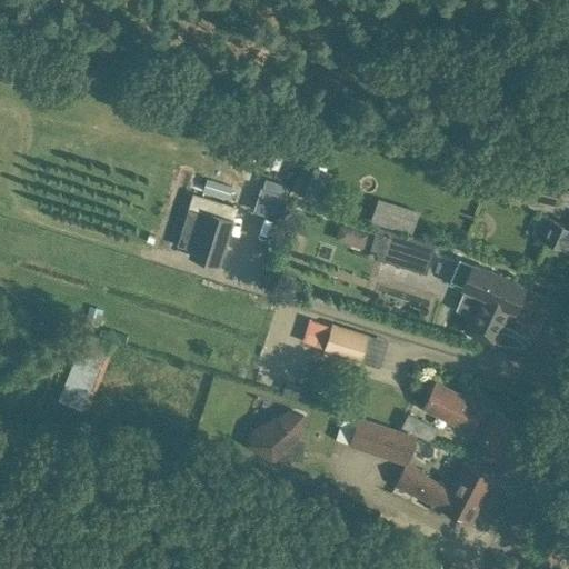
[(486,166),(481,185),(556,202),(560,185),(486,166)]
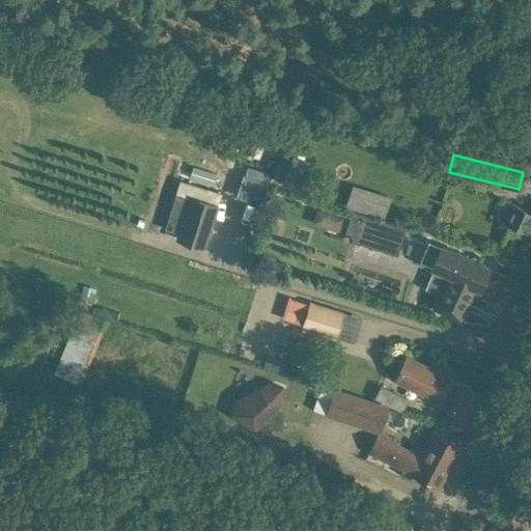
[(193,166),(189,178),(213,185),(216,173),(193,166)]
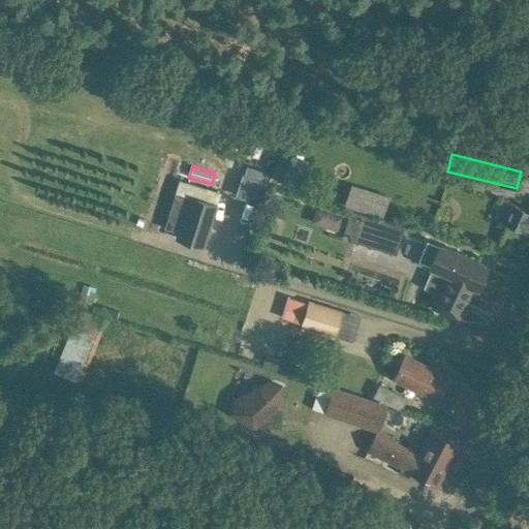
[(243,198),(248,178),(235,174),(229,194),(243,198)]
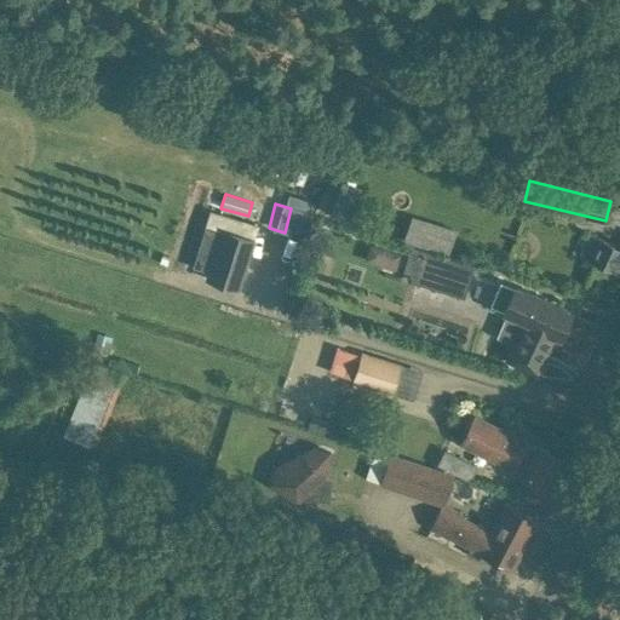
[(204,280),(239,290),(257,227),(208,212),(193,268),(206,271),(204,280)]
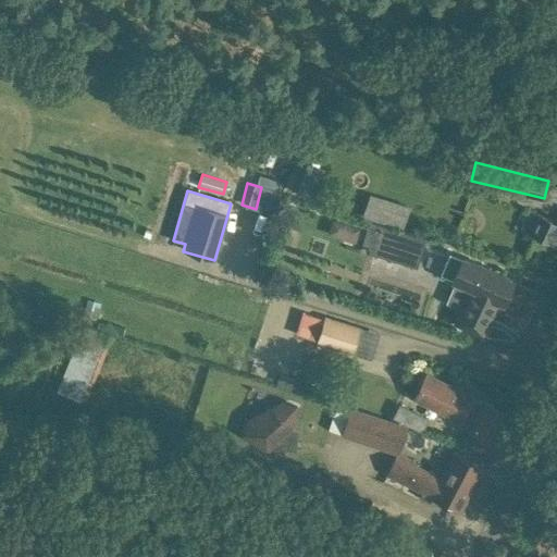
[(394,205),(387,225),(400,229),(407,208),(394,205)]
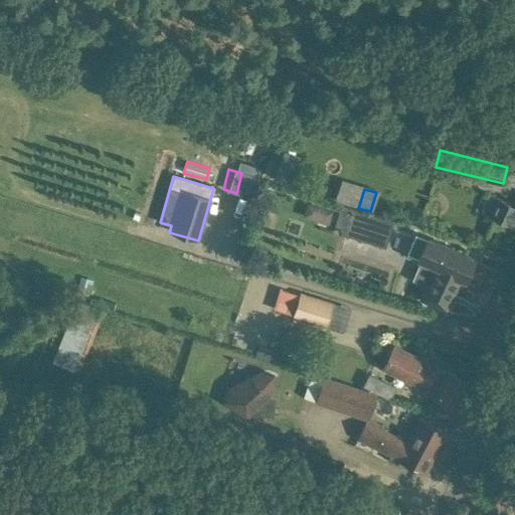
[(514,206),(500,198),(492,214),(514,226),(514,224),(514,206)]
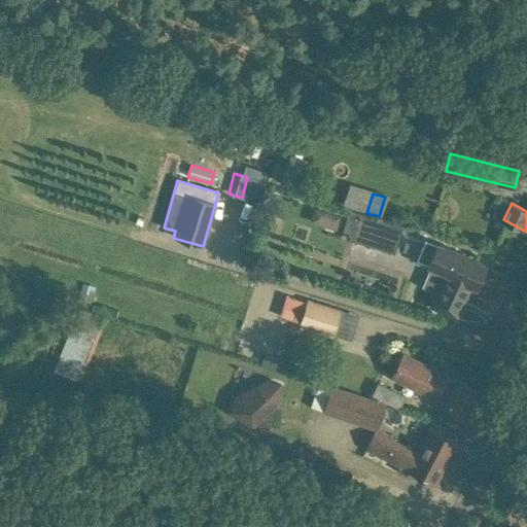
[(317,205),(311,220),(339,229),(344,213),(317,205)]
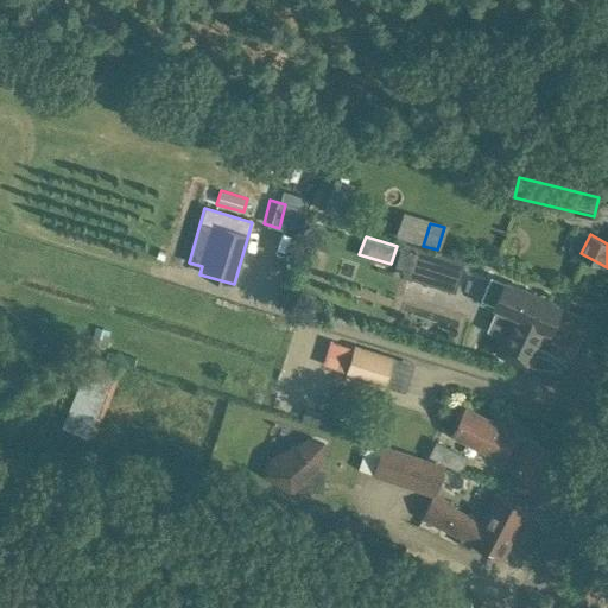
[(463,261),(403,242),(396,266),(405,268),(403,274),(454,291),(463,261)]
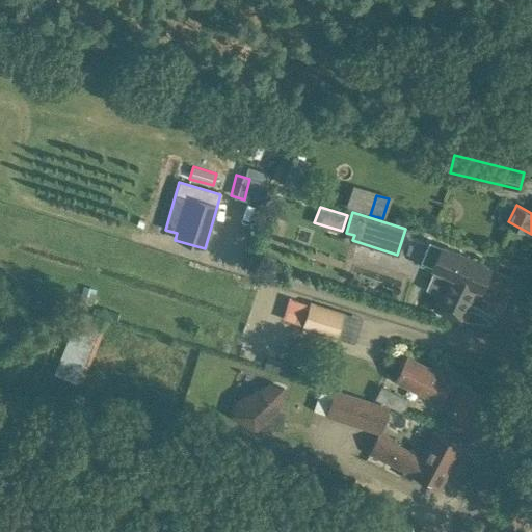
[(429,242),(421,262),(432,267),(450,274),(435,309),(461,319),(476,286),(481,288),(489,267),(471,259),(442,246),(429,242)]
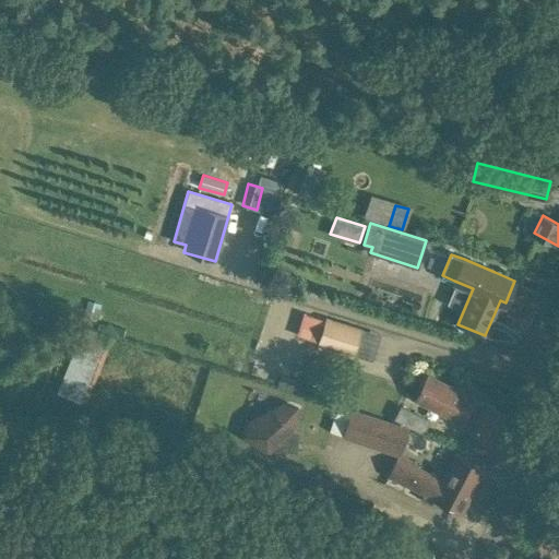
[(83,317),(96,320),(100,304),(88,300),(83,317)]
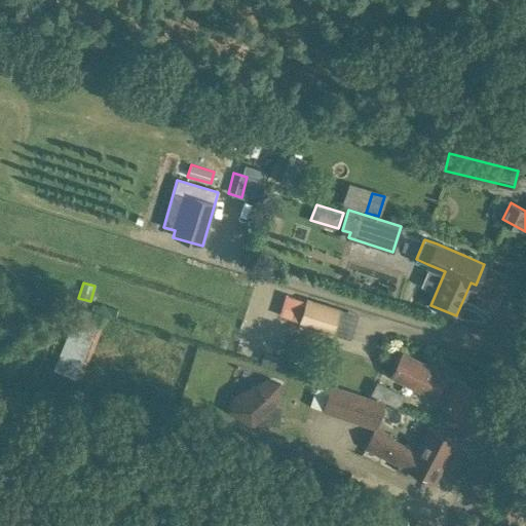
[(287,295),(280,315),(300,322),(299,324),(331,334),(338,308),(307,299),(306,301),(287,295)]
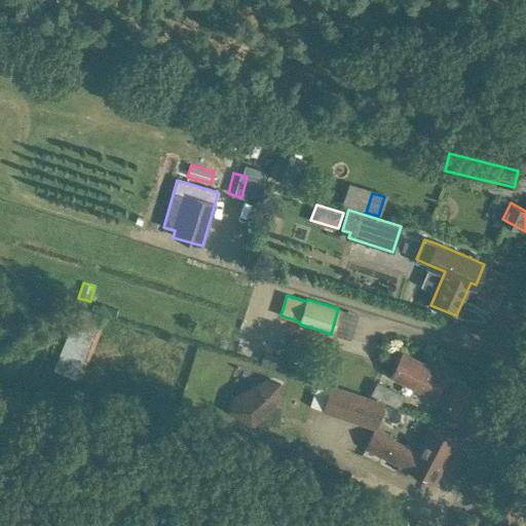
[(81,307),(55,370),(80,380),(106,317),(81,307)]
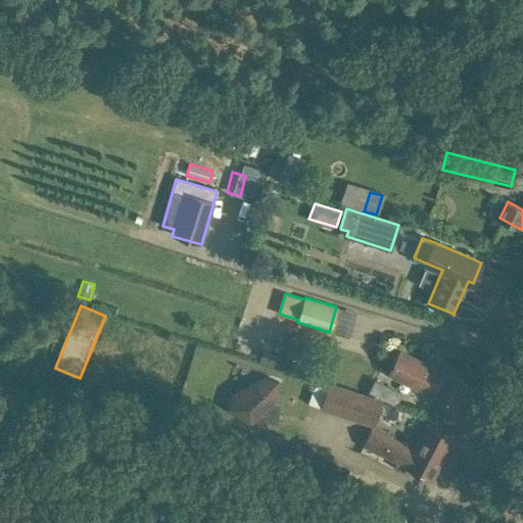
[(405,381),(412,385),(440,400),(439,403),(445,408),(464,417),(478,389),(460,380),(454,376),(399,348),(388,373),(405,381)]
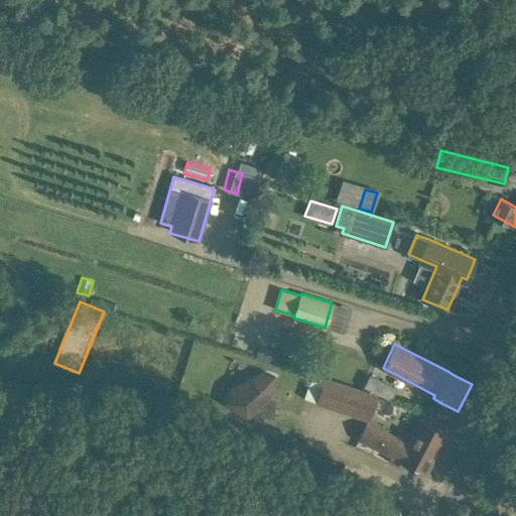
[(270,361),(273,352),(258,347),(255,357),(270,362),(270,361)]
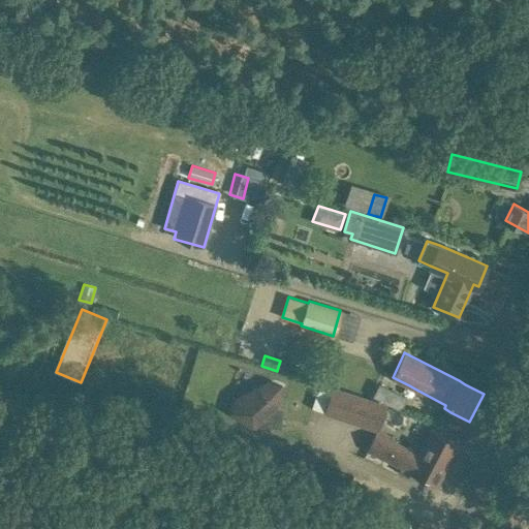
[(281,360),(280,361),(277,370),(290,374),(293,364),(281,360)]
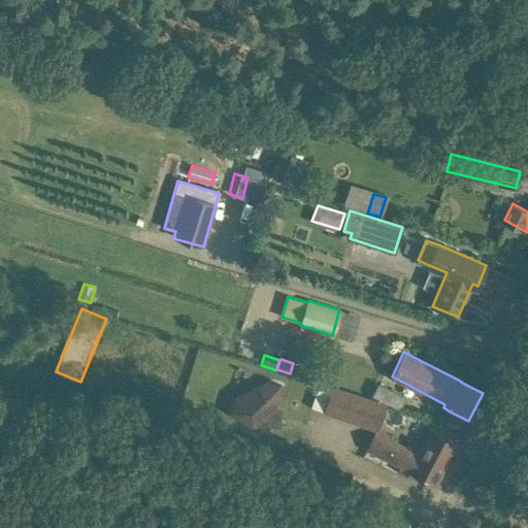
[(232,397),(228,414),(248,426),(257,423),(278,426),(282,408),(277,407),(286,386),(278,380),(256,381),(232,397)]
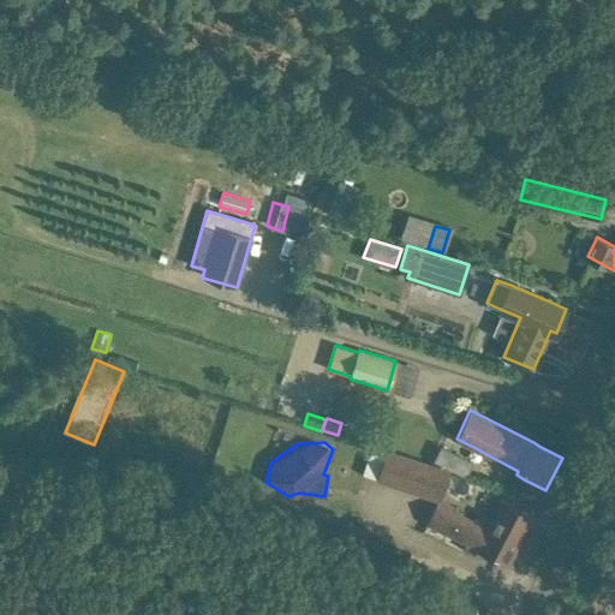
[(442,445),(435,459),(453,469),(460,454),(442,445)]
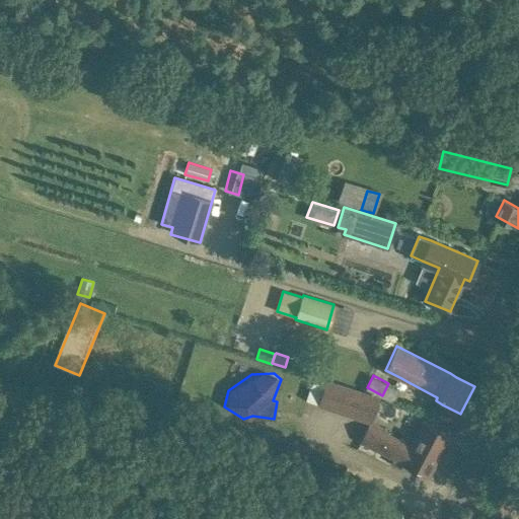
[(313,377),(306,399),(317,403),(316,404),(371,423),(379,399),(313,377)]
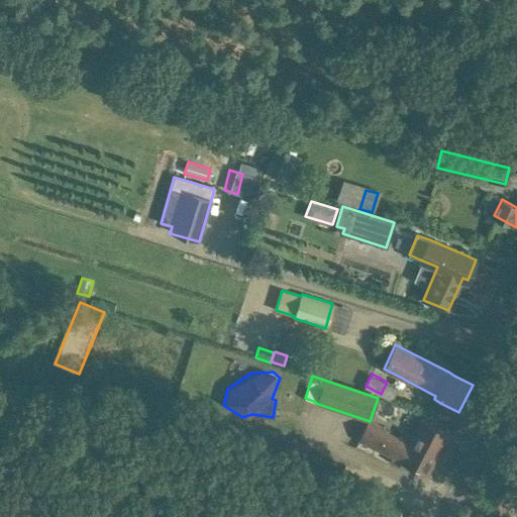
[(359,439),(392,456),(390,460),(398,466),(401,460),(415,468),(414,470),(416,471),(417,470),(426,474),(446,434),(421,421),(409,444),(368,423),(359,439)]
